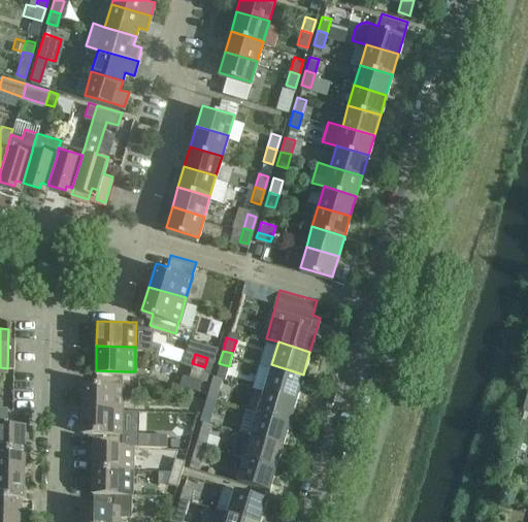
[(201,378),(204,367),(202,366),(192,363),(189,373),(201,378)]
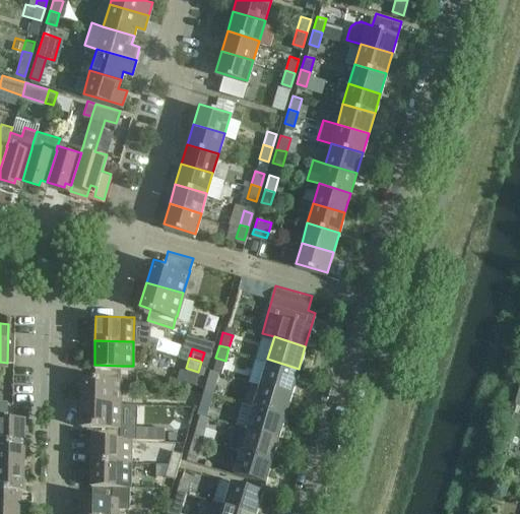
[(291,390),(299,369),(267,359),(261,381),(291,390)]
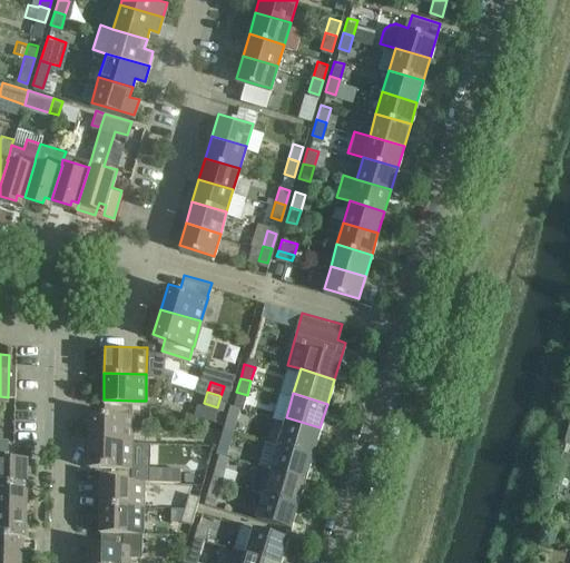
[(133,401),(105,399),(105,412),(90,411),(90,437),(133,438),(134,412),(133,412),(133,401)]
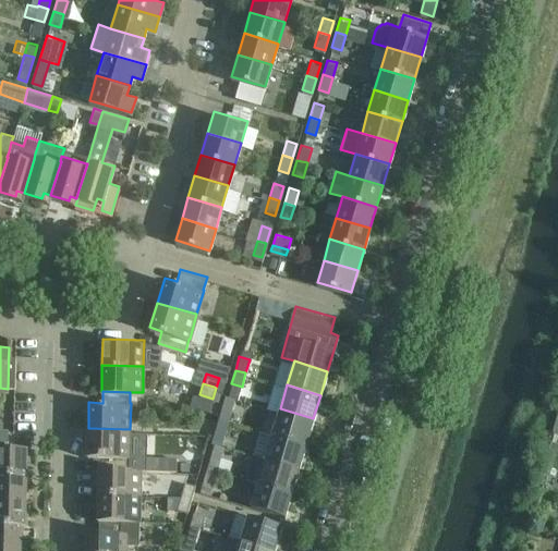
[(273,432),(306,442),(313,418),(280,408),(273,432)]
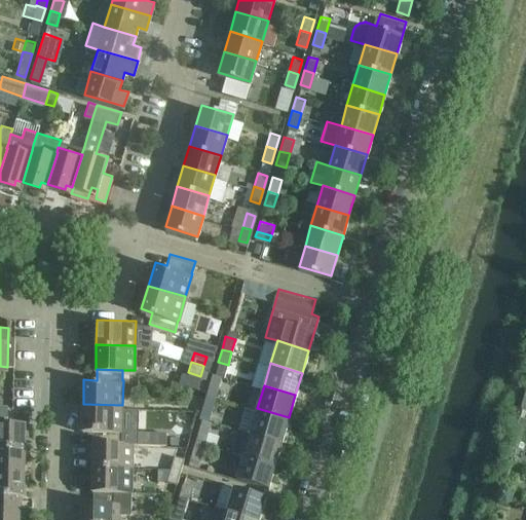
[(196,390),(192,401),(201,404),(204,393),(196,390)]
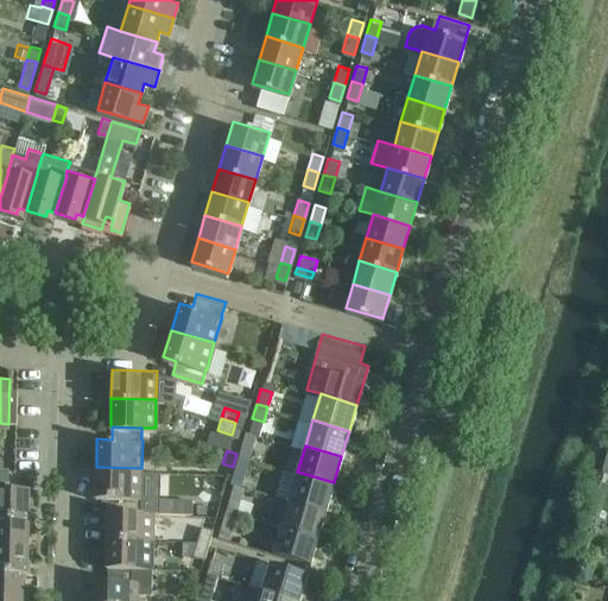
[(248,457),(238,455),(230,479),(241,481),(248,457)]
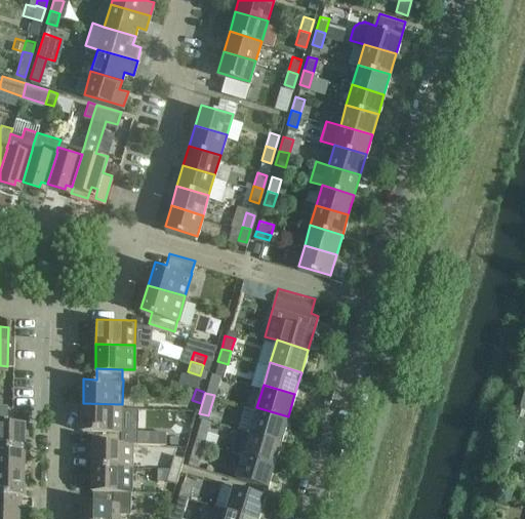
[(122,404),(83,403),(82,428),(94,428),(94,439),(120,440),(121,429),(122,429),(122,404)]
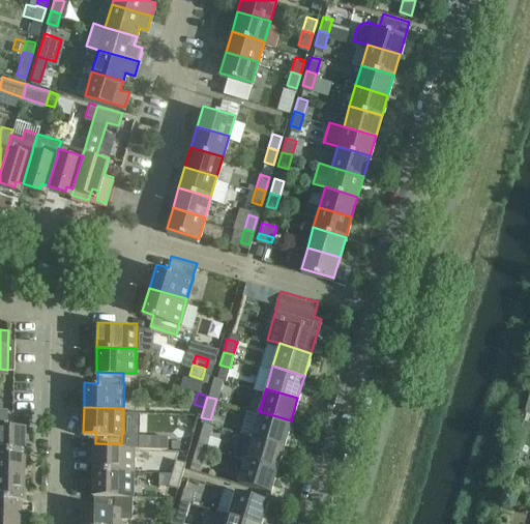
[(284,443),(291,420),(259,411),(253,434),(284,443)]
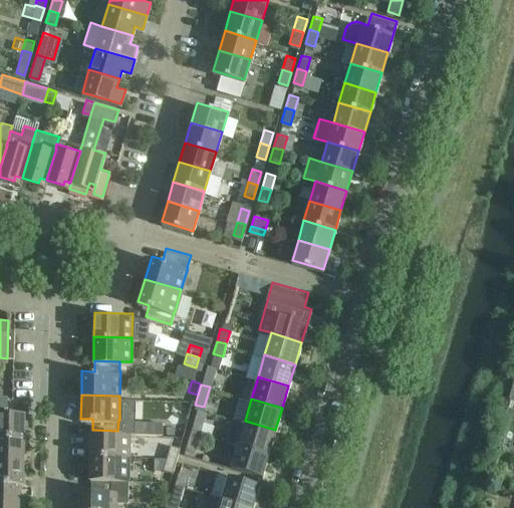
[(504,415),(513,418),(513,407),(506,405),(504,415)]
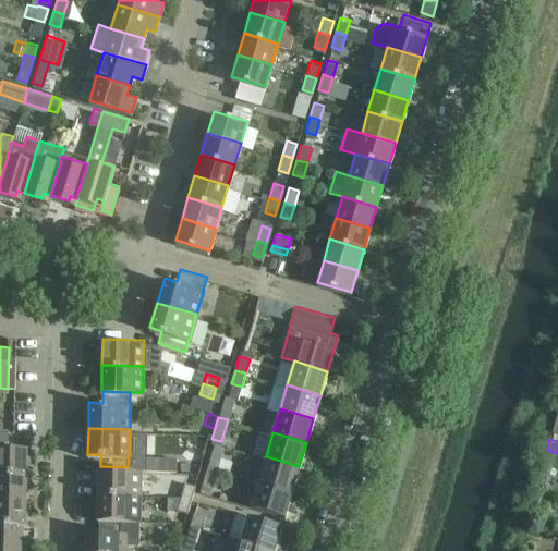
[(210,453),(220,456),(225,443),(215,441),(210,453)]
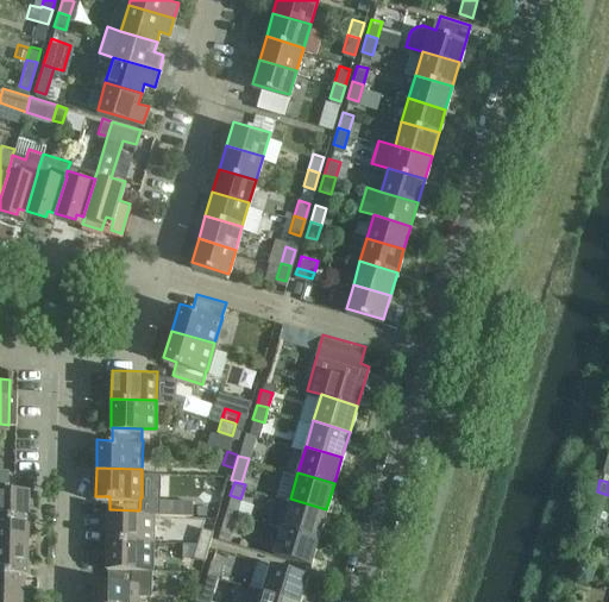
[(0,514),(29,515),(29,488),(0,487),(0,514)]
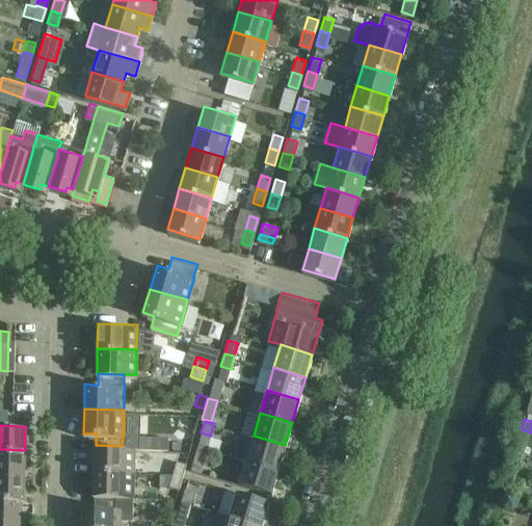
[(246,458),(278,468),(285,445),(254,436),(241,431),(237,445),(249,449),(246,458)]
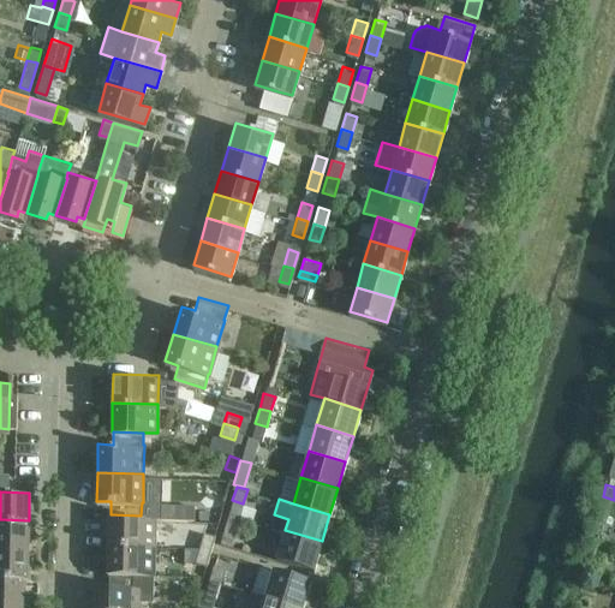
[(239,516),(228,513),(220,540),(231,543),(239,516)]
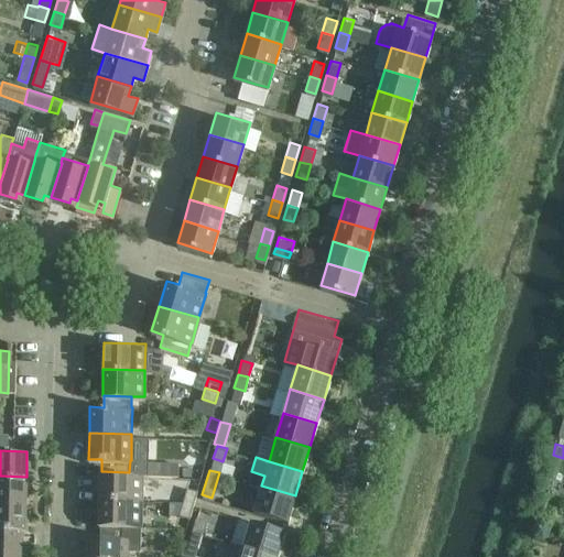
[(100,498),(142,499),(142,472),(129,472),(101,471),(100,471),(100,498)]
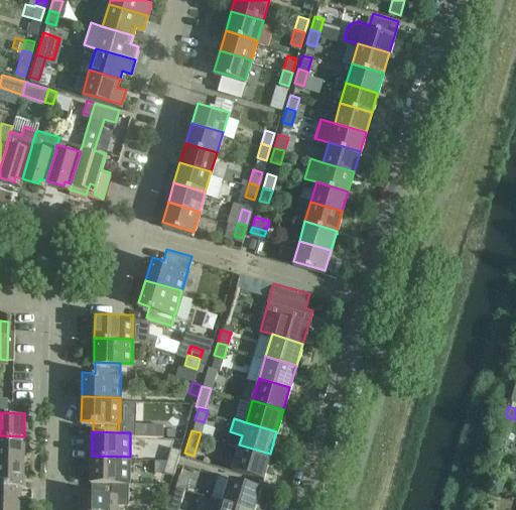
[(0,459),(23,460),(24,436),(0,435),(0,459)]
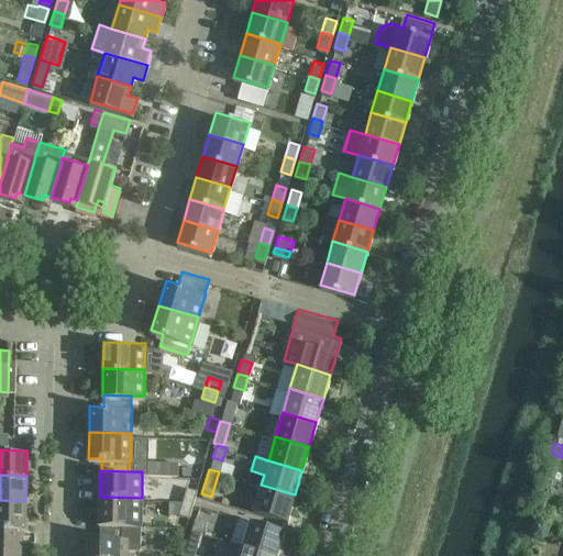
[(187,485),(183,498),(192,501),(197,487),(187,485)]
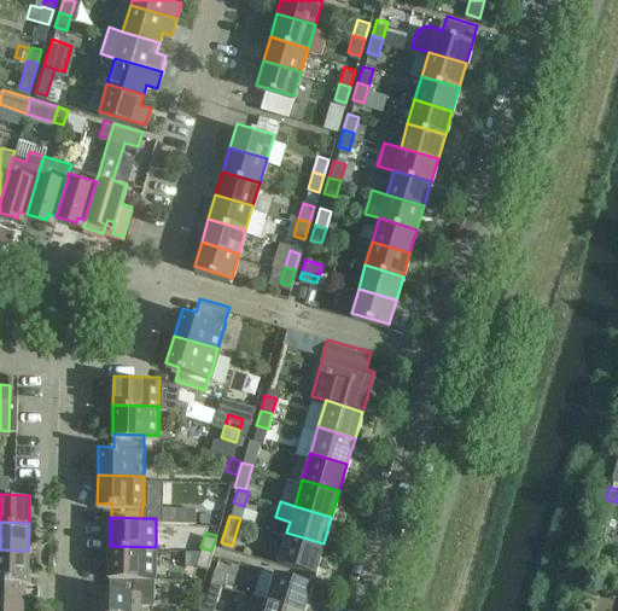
[(324,543),(286,533),(279,559),(315,570),(324,543)]
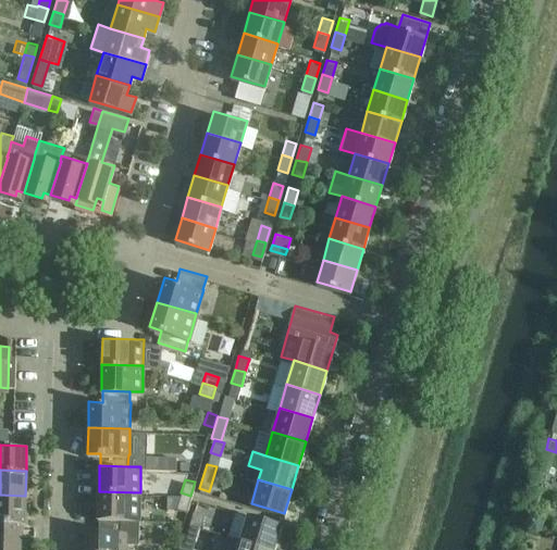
[(140,492),(99,491),(98,517),(99,517),(112,517),(126,517),(139,519),(140,492)]
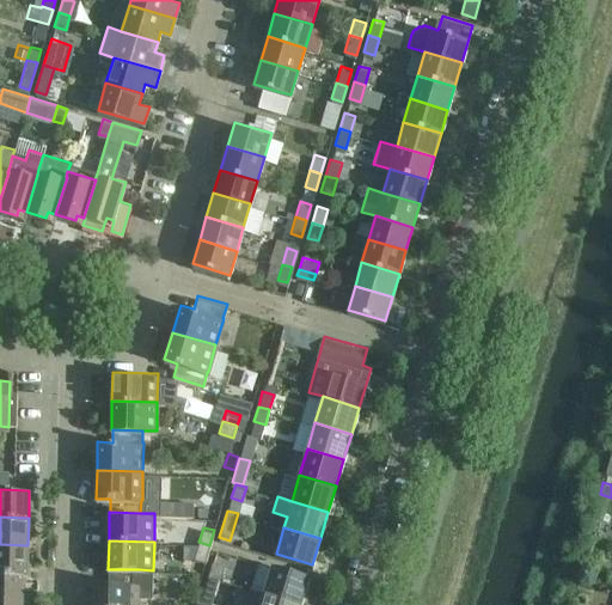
[(209,545),(199,542),(194,557),(206,560),(209,545)]
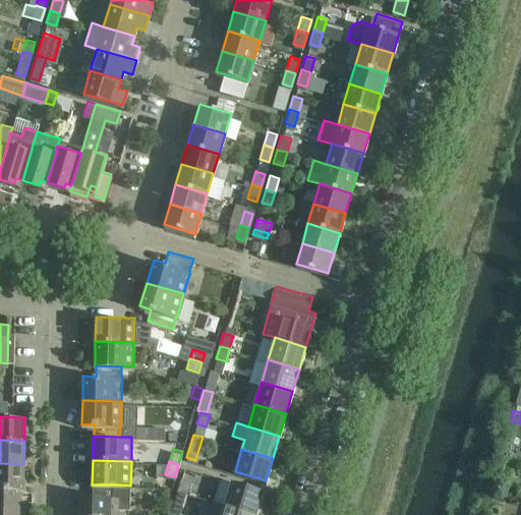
[(23,464),(0,463),(0,487),(23,488),(23,464)]
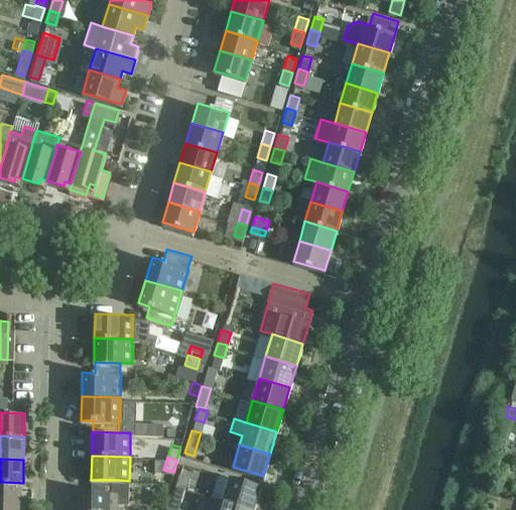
[(175,483),(184,486),(188,474),(179,472),(175,483)]
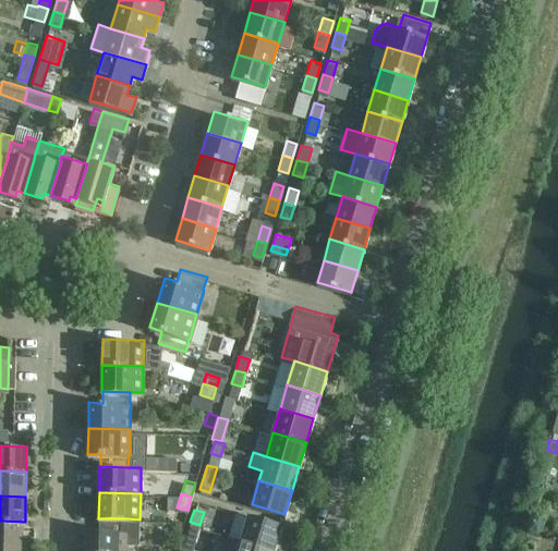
[(249,513),(241,537),(275,547),(282,523),(249,513)]
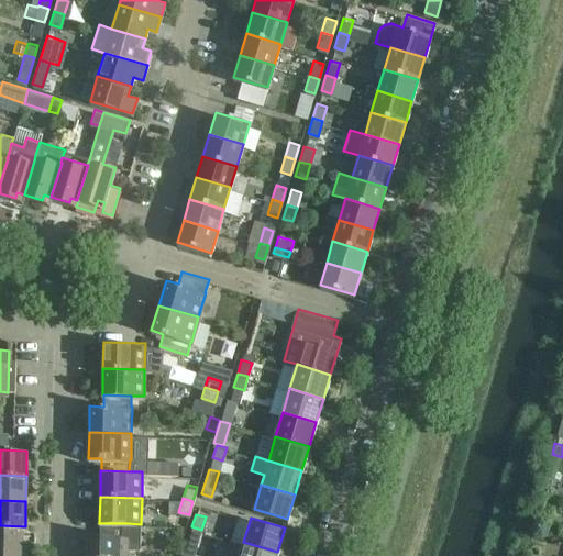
[(113,523),(100,523),(100,535),(87,534),(86,555),(128,555),(128,546),(141,546),(141,524),(128,523),(113,523)]
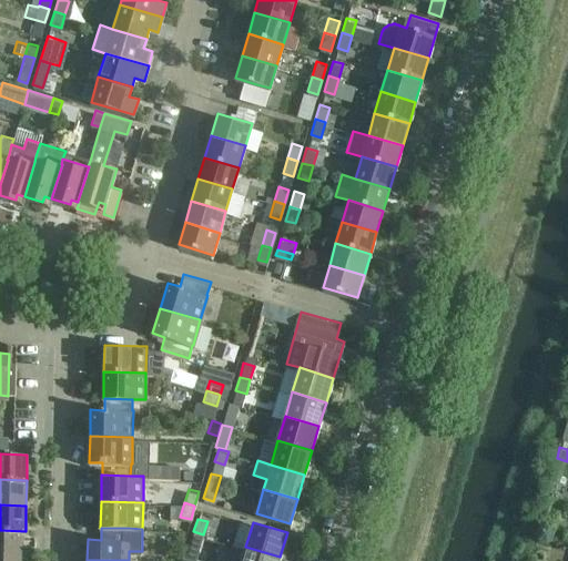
[(0,530),(0,556),(20,557),(21,532),(26,532),(26,531),(0,530)]
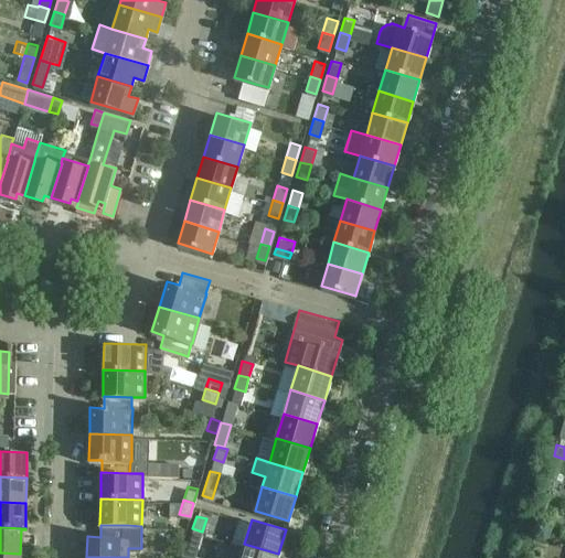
[(198,545),(202,532),(192,528),(188,543),(198,545)]
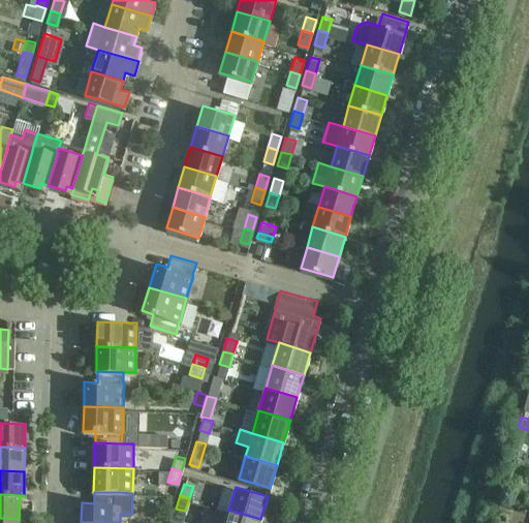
[(228,510),(216,506),(211,522),(259,522),(260,519),(228,510)]
